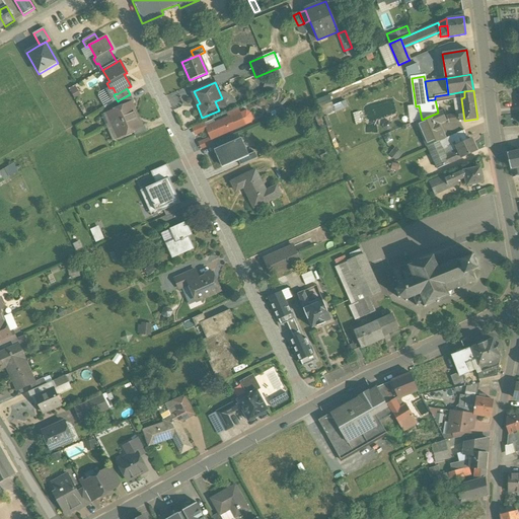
[(130,94),(119,100),(123,107),(131,103),(131,104),(135,103),(130,94)]
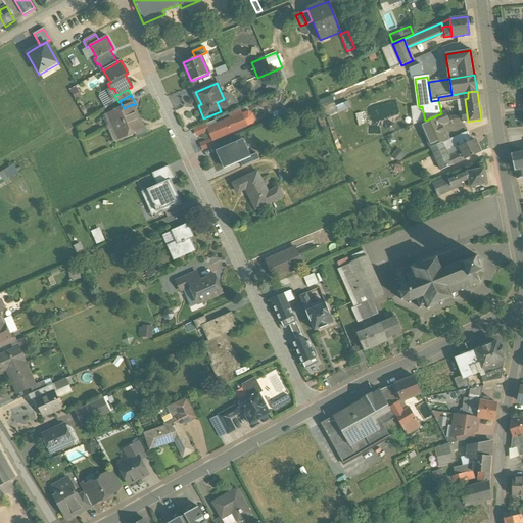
[(224,99),(217,102),(221,111),(228,108),(224,99)]
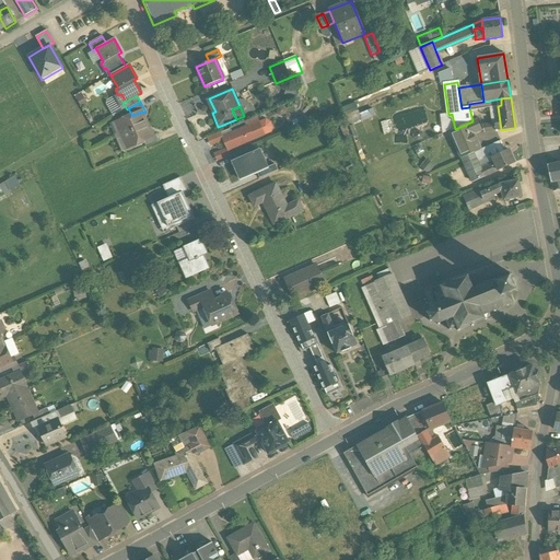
[(132,116),(117,123),(123,136),(147,125),(141,113),(141,112),(132,116)]
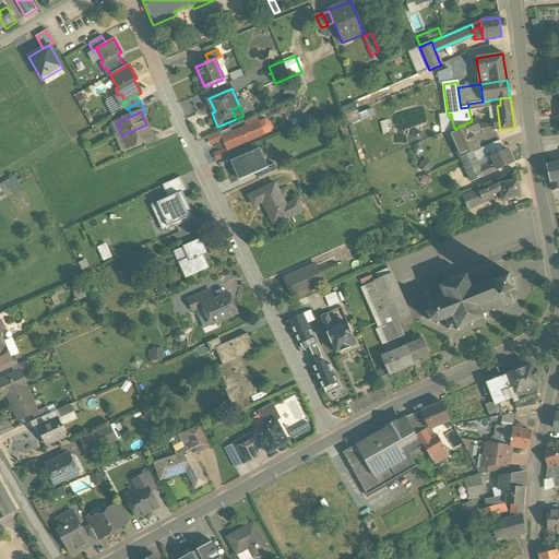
[(472,121),(454,129),(456,134),(451,137),(456,150),(476,142),(475,141),(474,142),(472,137),(474,135),(473,133),(480,131),(476,120),(472,121)]
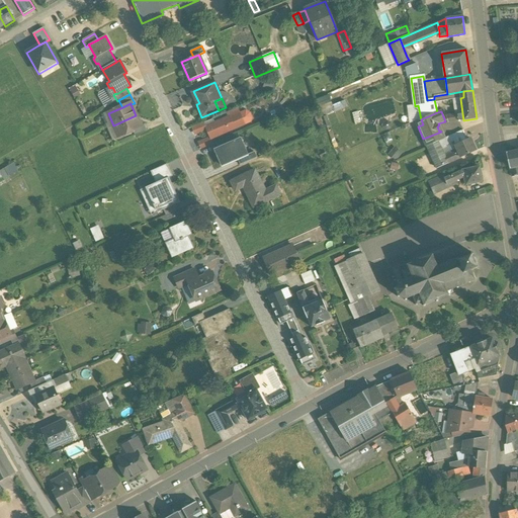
[(229,117),(205,127),(206,130),(210,138),(210,139),(244,124),(239,114),(230,118),(229,117)]
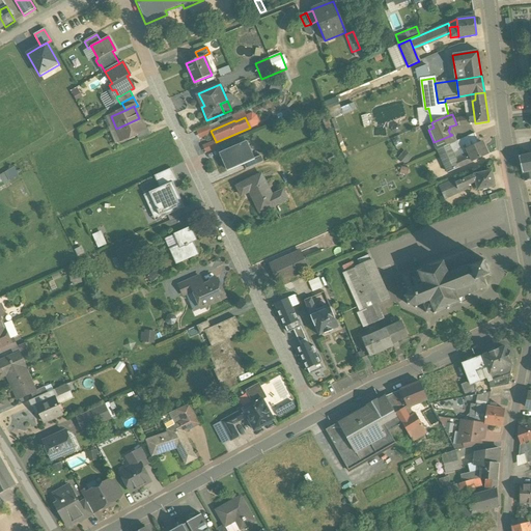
[(139,118),(116,129),(122,141),(137,135),(145,131),(144,130),(139,118)]
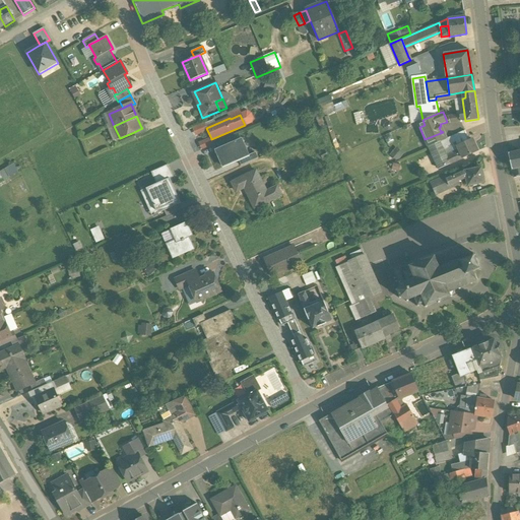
[(205,124),(193,129),(195,135),(207,130),(206,128),(205,124)]
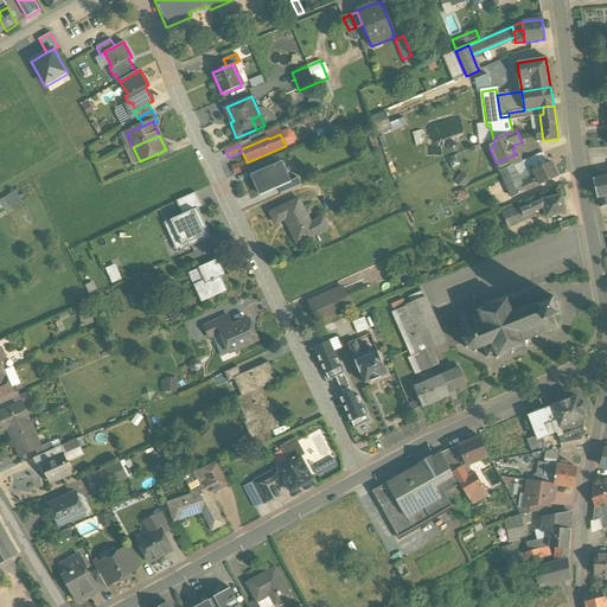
[(166,149),(157,154),(159,160),(172,153),(170,147),(165,148),(166,149)]
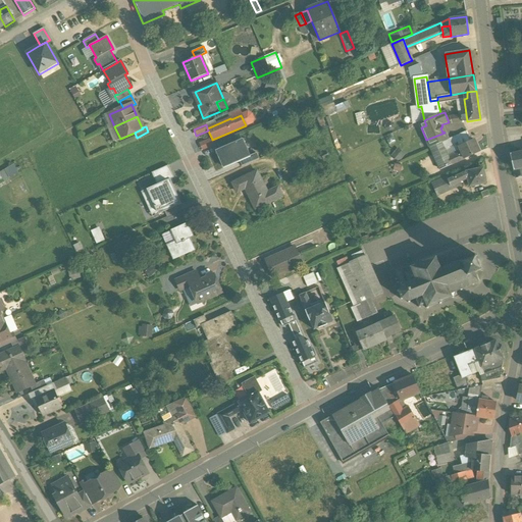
[(466,132),(455,137),(457,143),(469,138),(466,132)]
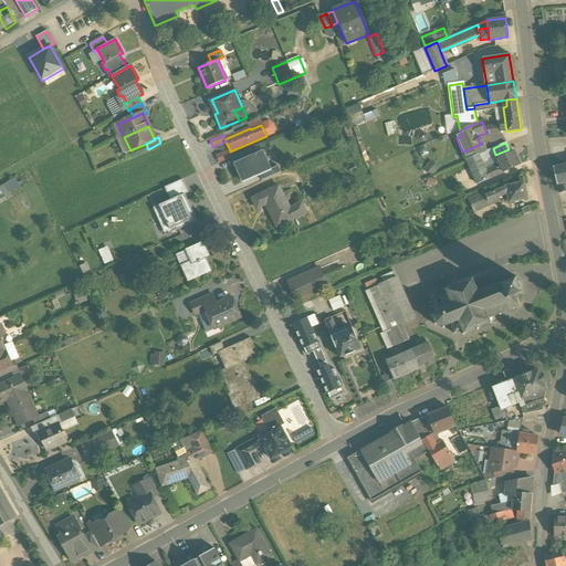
[(482,144),(462,152),(465,160),(478,155),(485,152),(482,144)]
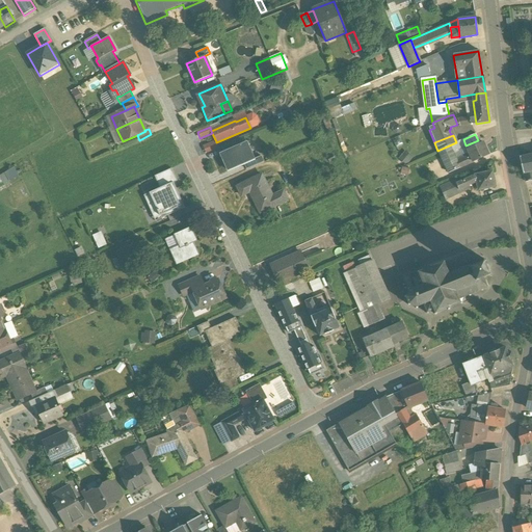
[(456,142),(449,145),(452,152),(466,145),(463,139),(456,142)]
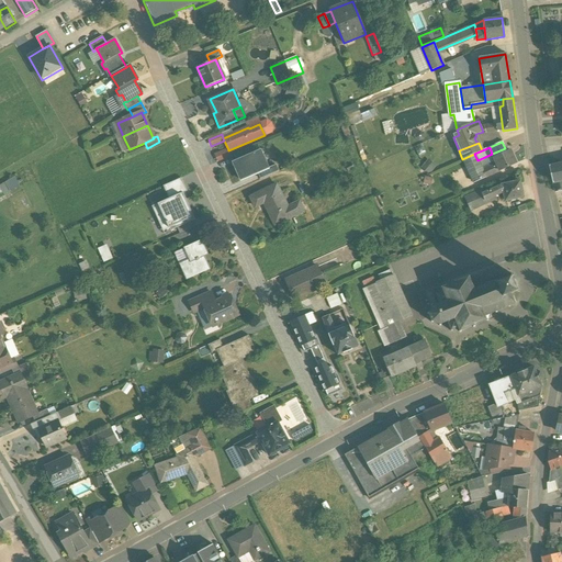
[(228,149),(215,155),(217,161),(231,156),(228,150),(228,149)]
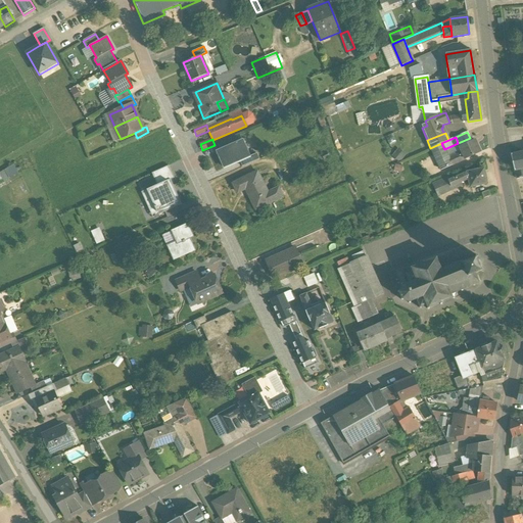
[(474,140),(459,146),(459,147),(462,152),(465,159),(480,152),(474,140)]
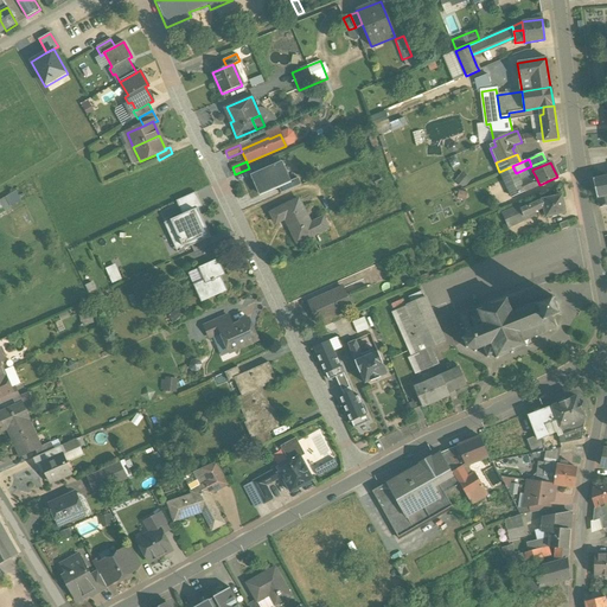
[(281,164),(253,177),(261,196),(279,187),(289,183),(281,164)]
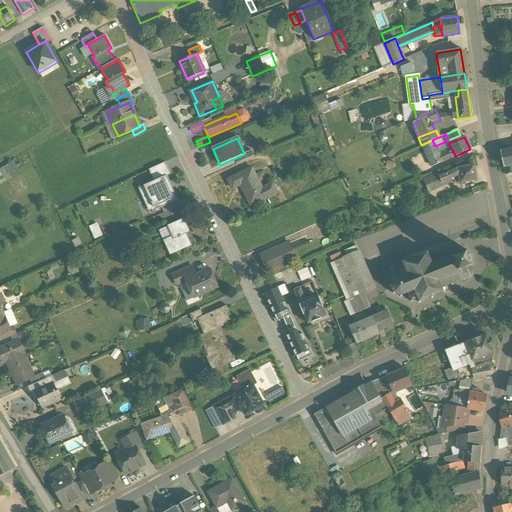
[(432,140),(421,145),(427,158),(438,153),(435,146),(432,140)]
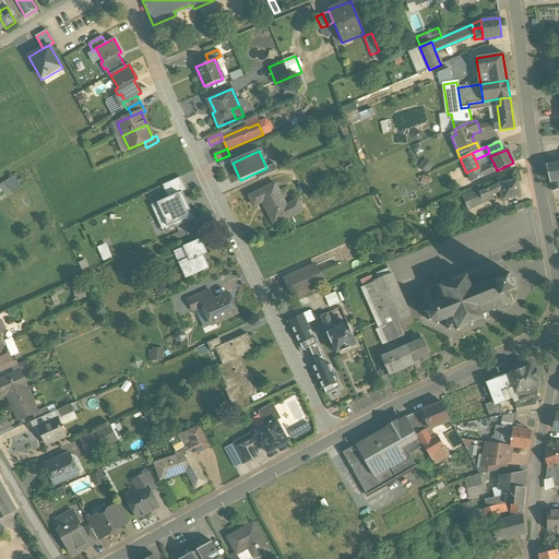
[(418,167),(426,175),(433,166),(426,159),(418,167)]
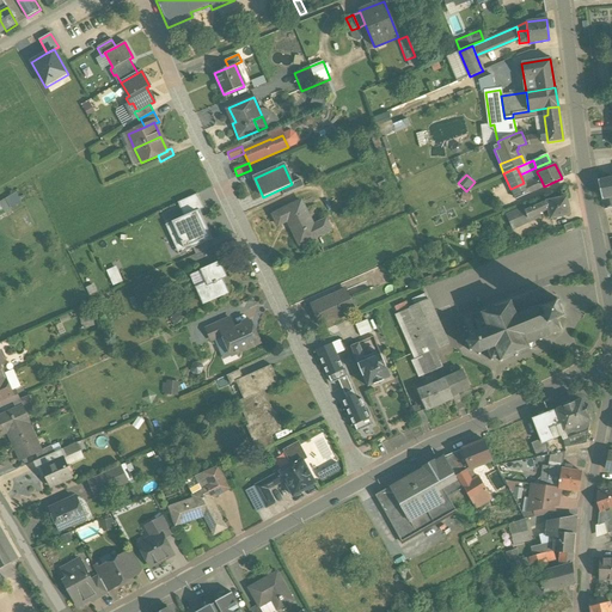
[(611,177),(597,181),(601,200),(611,197),(611,177)]
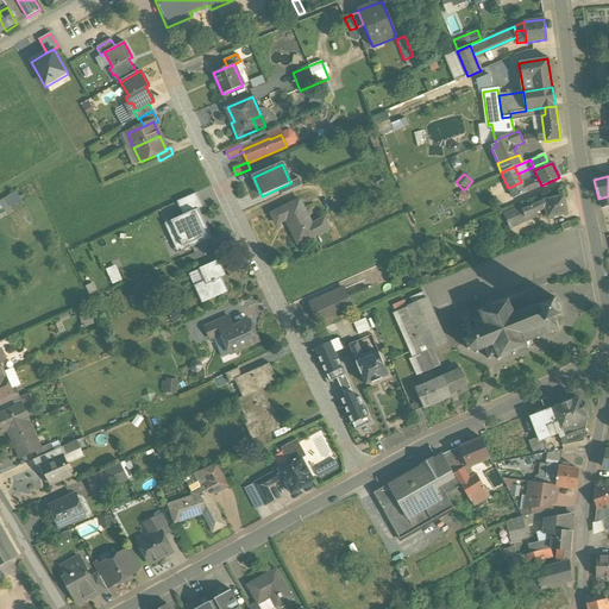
[(534,179),(525,183),(525,184),(522,184),(526,193),(541,186),(538,177),(534,179)]
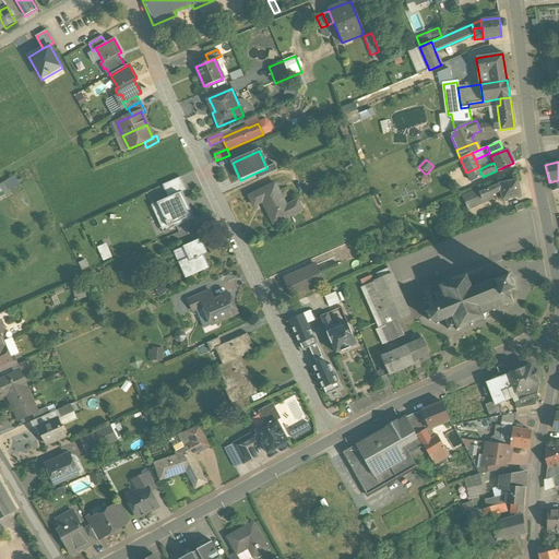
[(274,164),(266,168),(257,173),(259,179),(277,171),(274,164)]
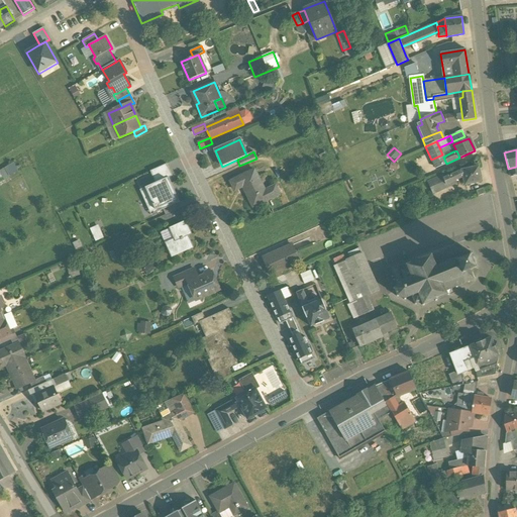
[(442,154),(431,160),(435,168),(446,164),(443,157),(442,154)]
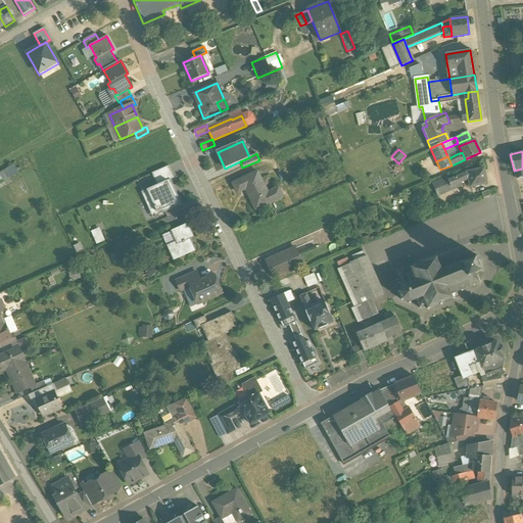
[(0,174),(4,181),(18,172),(13,163),(0,172),(0,174)]
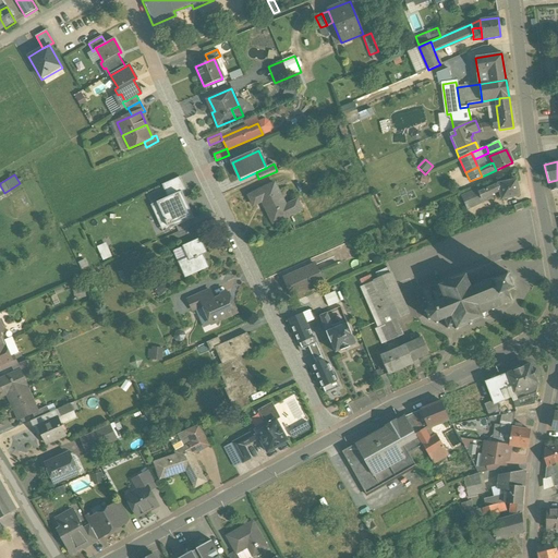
[(162,185),(168,198),(179,193),(186,190),(180,178),(162,185)]
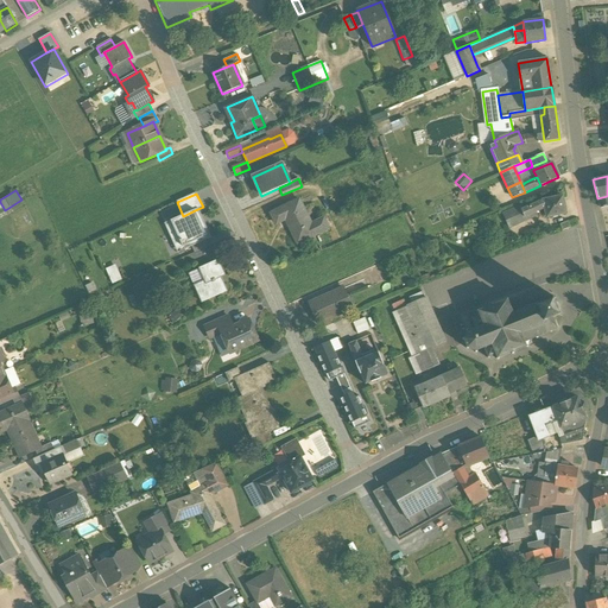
[(562,196),(542,201),(544,208),(546,219),(565,214),(562,196)]
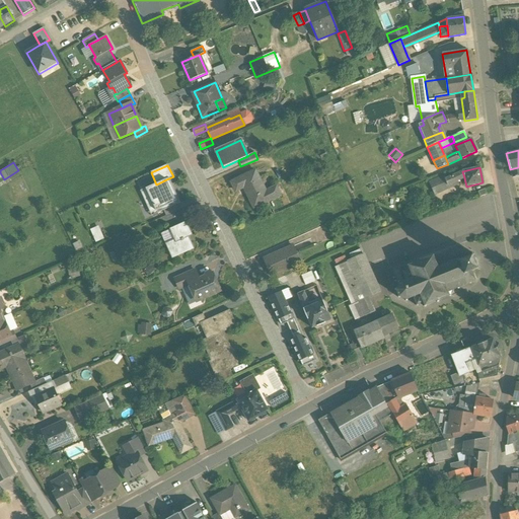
[(518,167),(510,169),(512,177),(518,175),(518,167)]
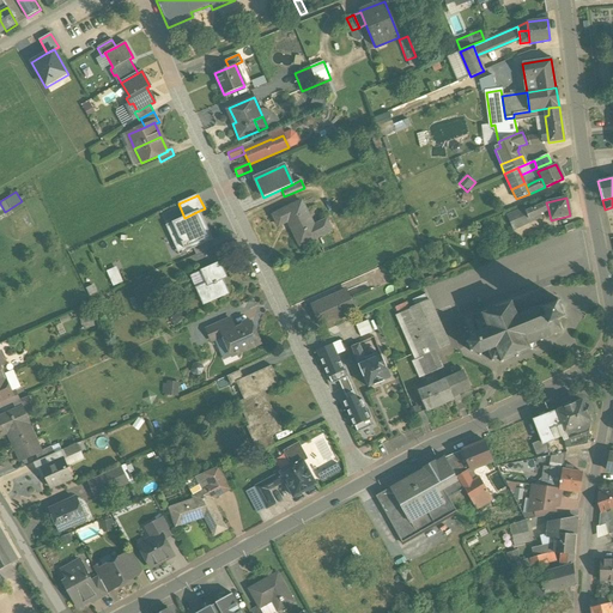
[(326,222),(314,228),(302,202),(273,217),(279,228),(291,220),(295,228),(291,229),(298,242),(308,238),(310,242),(319,237),(331,231),(326,222)]
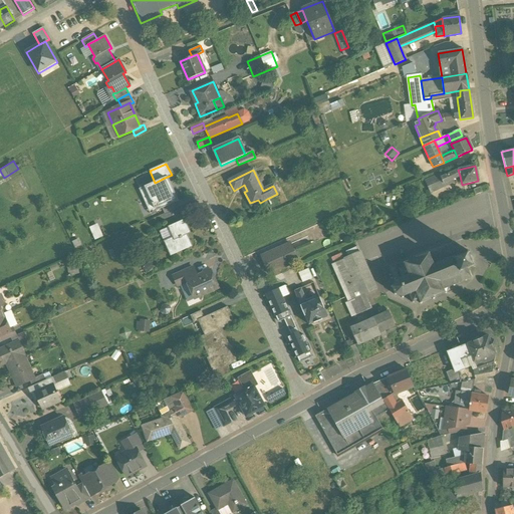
[(443,177),(440,178),(443,184),(460,176),(458,170),(443,177)]
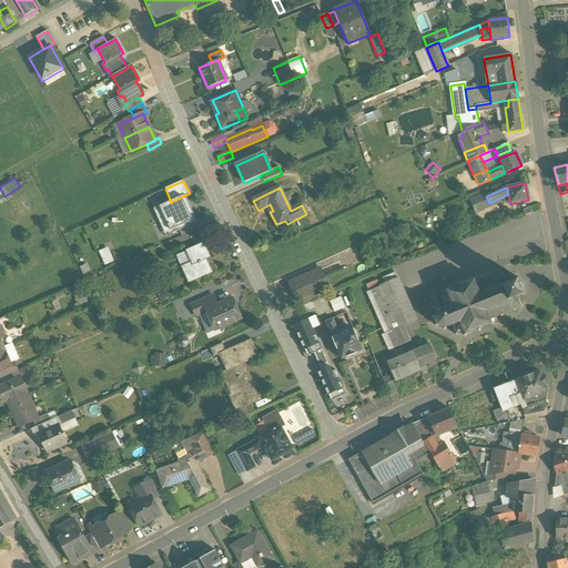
[(164,192),(151,198),(155,206),(168,202),(164,192)]
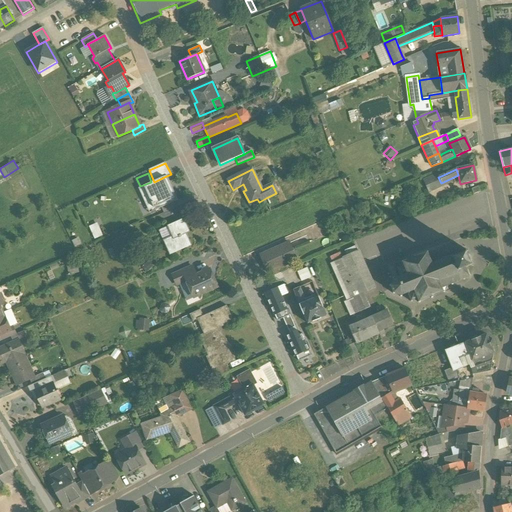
[(440,173),(431,177),(436,188),(442,185),(441,183),(438,177),(441,176),(440,173)]
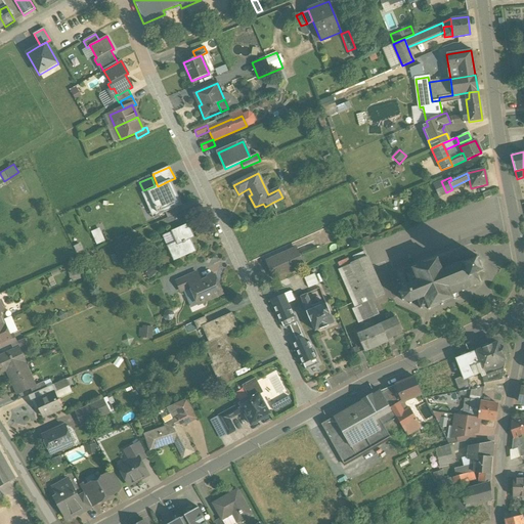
[(159,216),(182,205),(178,197),(176,198),(168,181),(158,186),(144,192),(148,202),(151,200),(159,216)]
